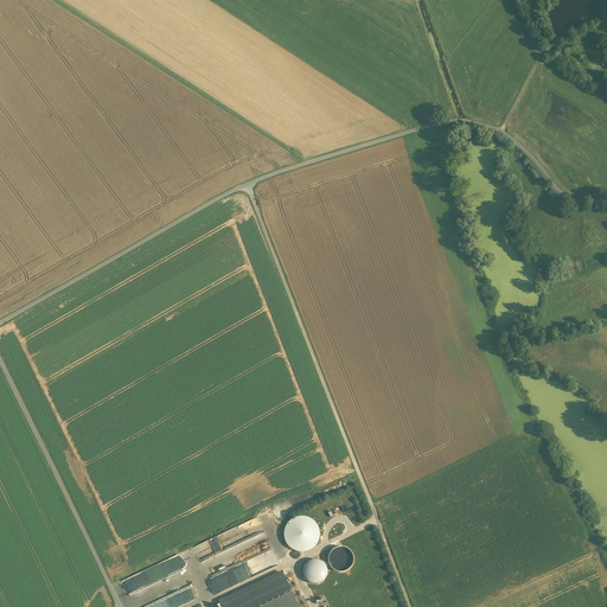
[(298,517),(293,519),(289,522),(286,526),(285,530),(283,535),(285,541),(287,544),(291,548),(294,551),(299,553),(304,553),(308,551),(313,549),(317,545),(319,541),(320,536),(319,531),(318,526),(315,523),(312,519),(307,517),(302,517),(298,517)]
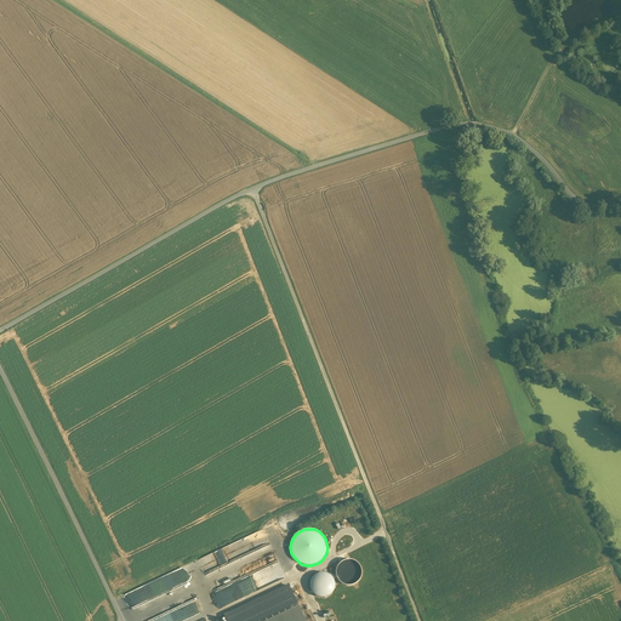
[(221,609),(285,579),(262,530),(198,560),(221,609)]
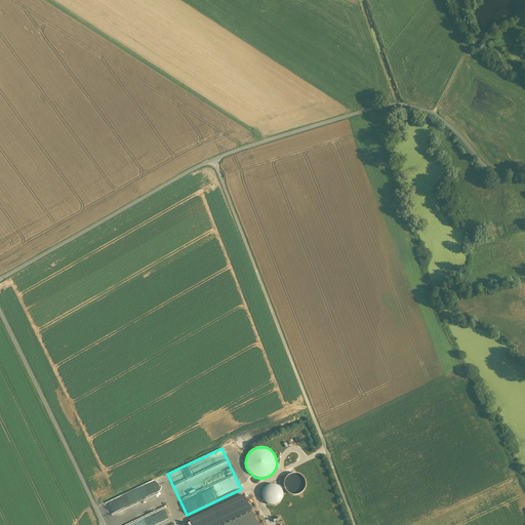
[(309,490),(305,472),(284,477),(289,495),(309,490)]
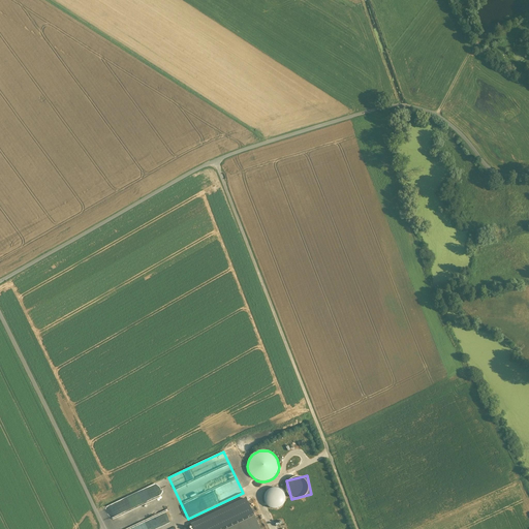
[(267,506),(285,508),(286,497),(282,497),(283,491),(269,489),(267,506)]
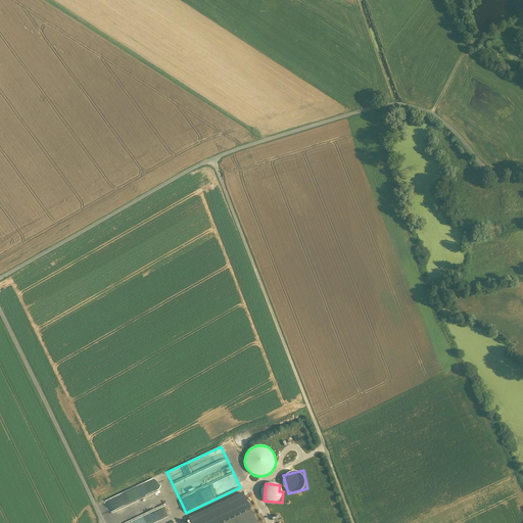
[(256,522),(243,493),(189,519),(191,522),(256,522)]
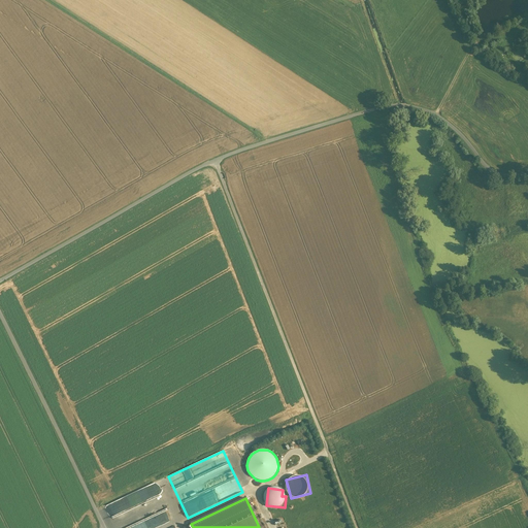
[(127,507),(106,515),(109,523),(130,516),(127,507)]
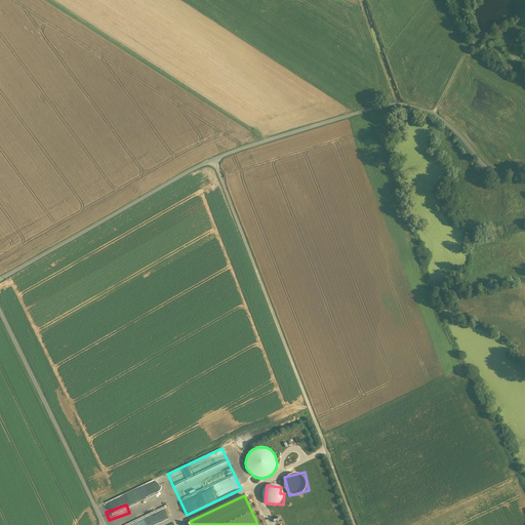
[(111,524),(133,524),(135,524),(131,514),(129,515),(117,520),(116,518),(115,519),(116,521),(111,523),(111,524)]
